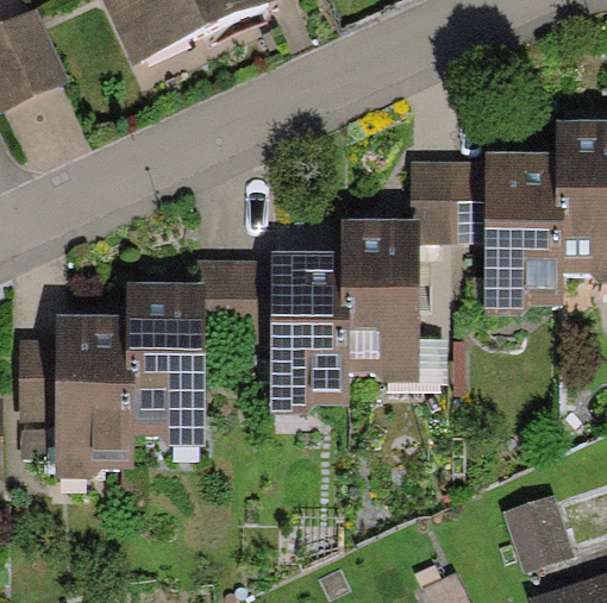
[(99,0),(131,66),(271,0),(99,0)]
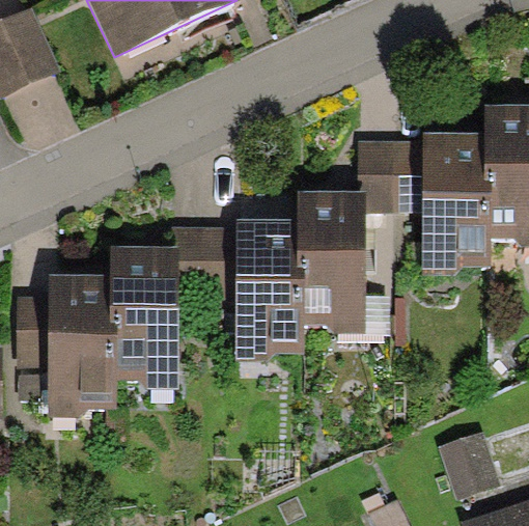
[(30,5),(0,19),(0,95),(60,67),(30,5)]
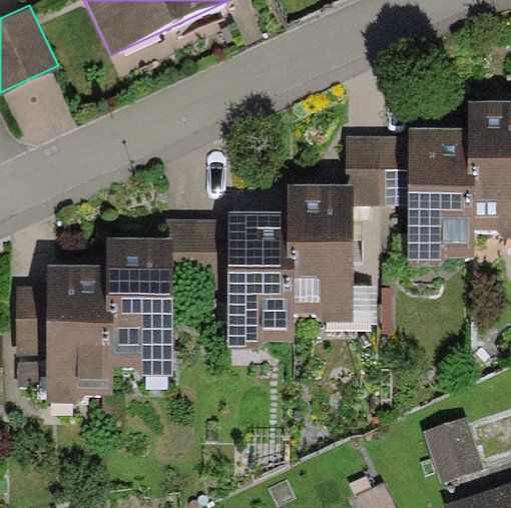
[(510,101),(467,101),(467,127),(467,177),(475,177),(475,228),(496,228),(496,237),(510,236),(510,101)]
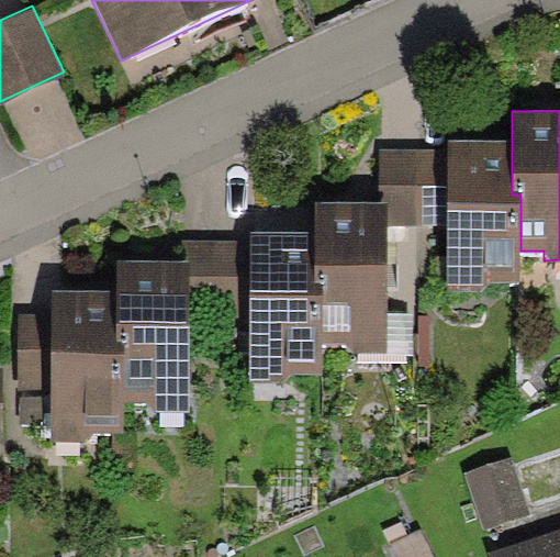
[(512,140),(447,138),(447,147),(446,224),(446,291),(484,291),(484,283),(519,283),(521,251),(521,195),(512,195),(512,140)]
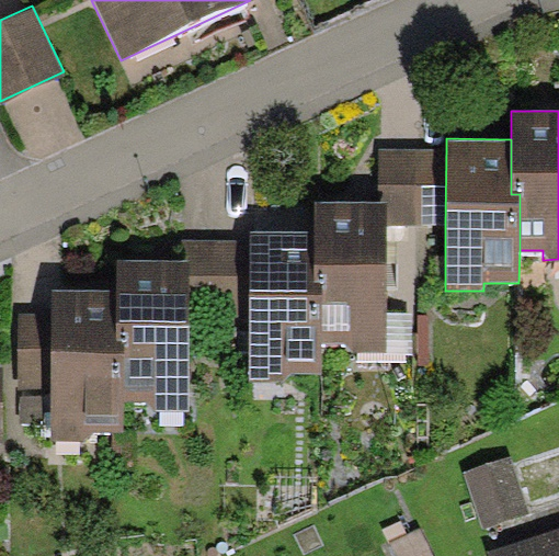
[(445,224),(446,147),(378,147),(377,202),(386,202),(386,223),(445,224)]
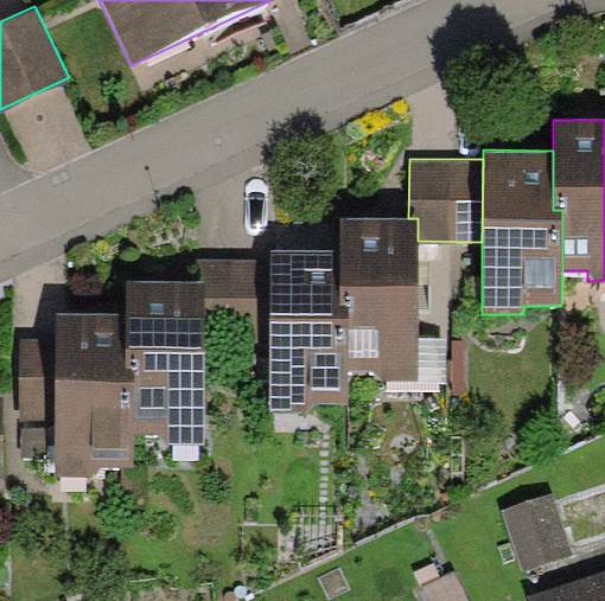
[(341,217),(339,249),(339,313),(348,313),(348,370),(371,370),(371,378),(416,379),(418,241),(418,218),(408,218),(341,217)]
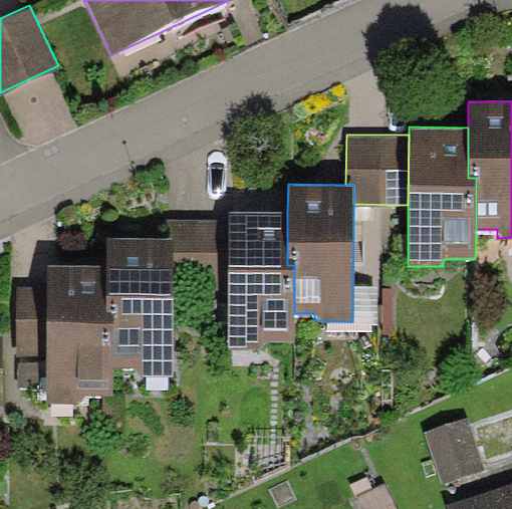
[(287,211),(228,211),(228,217),(228,284),(227,347),(262,347),(262,341),(294,341),(294,313),(294,265),(287,265),(287,211)]
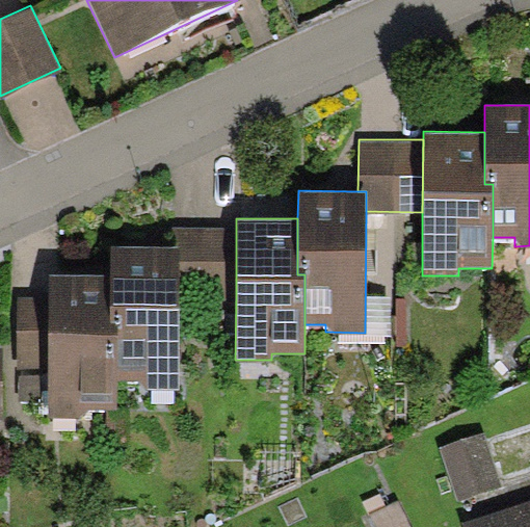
[(236,294),(236,225),(171,225),(171,248),(178,248),(178,294),(236,294)]
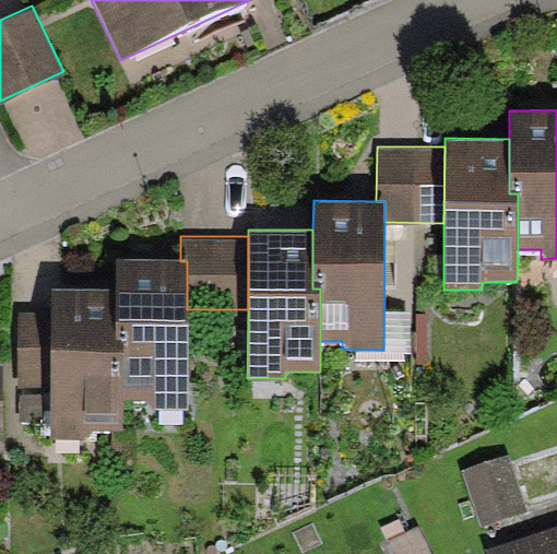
[(115,261),(115,289),(115,348),(123,348),(123,400),(144,400),(144,407),(187,407),(187,309),(187,261),(180,261),(115,261)]
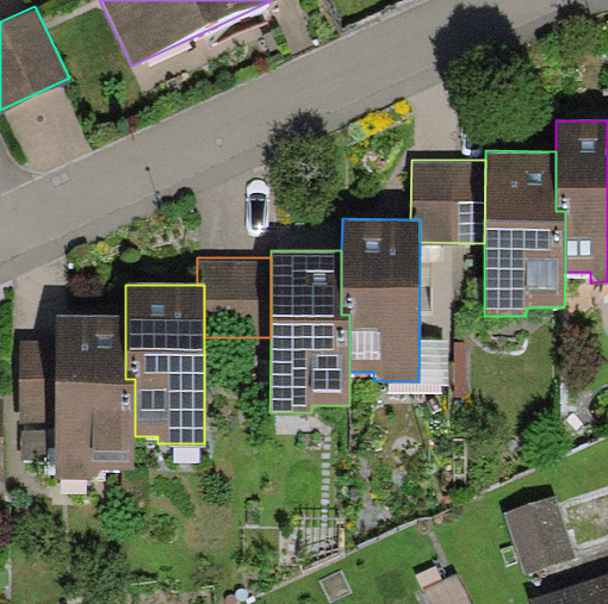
[(125,315),(55,315),(55,337),(56,416),(55,479),(94,479),(94,469),(135,469),(135,436),(135,379),(125,379),(125,315)]
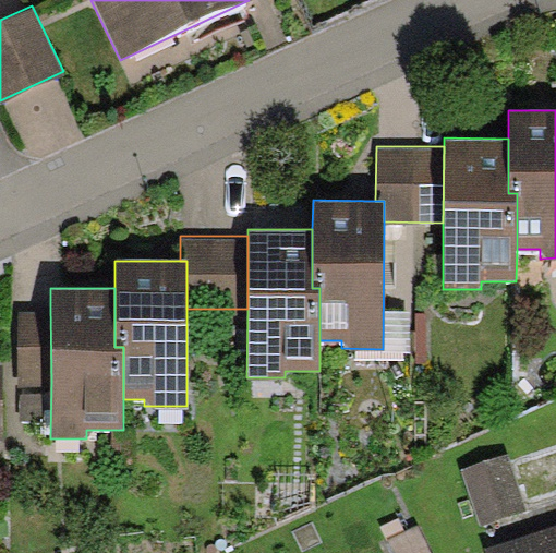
[(51,381),(50,309),(17,310),(19,381),(51,381)]
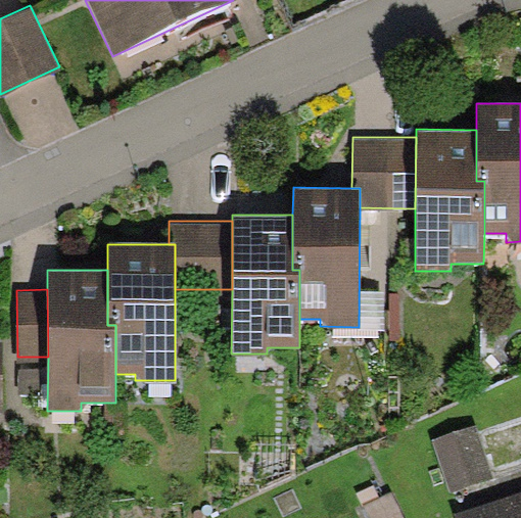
[(475,422),(432,436),(456,509),(499,496),(475,422)]
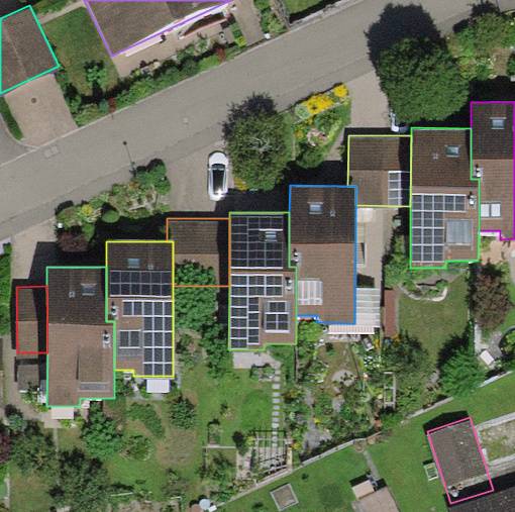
[(401,511),(387,482),(357,496),(365,511),(401,511)]
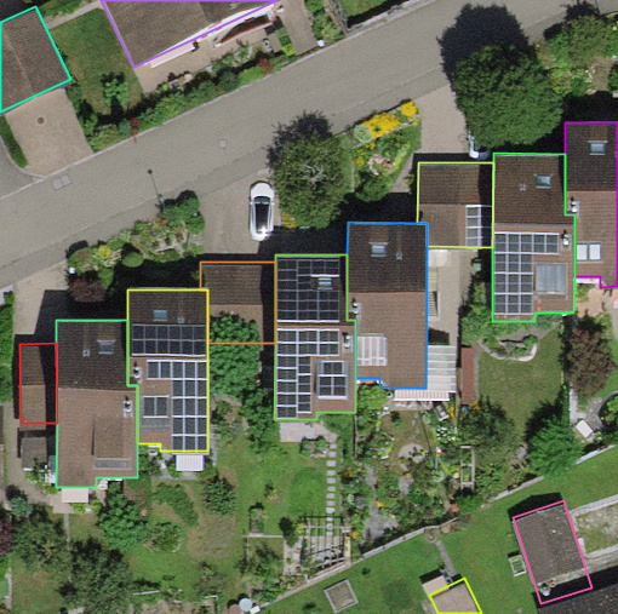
[(541,603),(537,604),(539,613),(617,613),(617,579),(591,587),(541,603)]
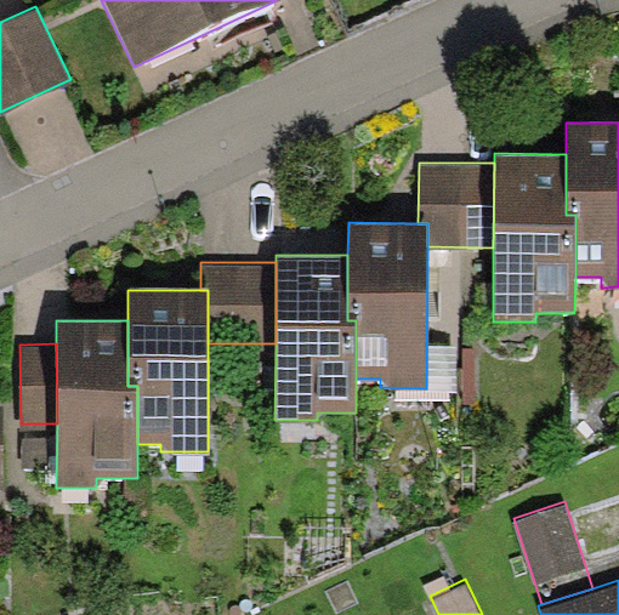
All buildings are outlined.
